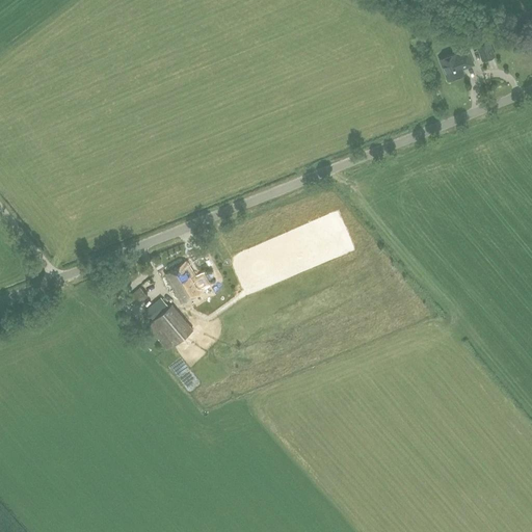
[(483,60),(496,55),(489,40),(477,44),(483,60)]
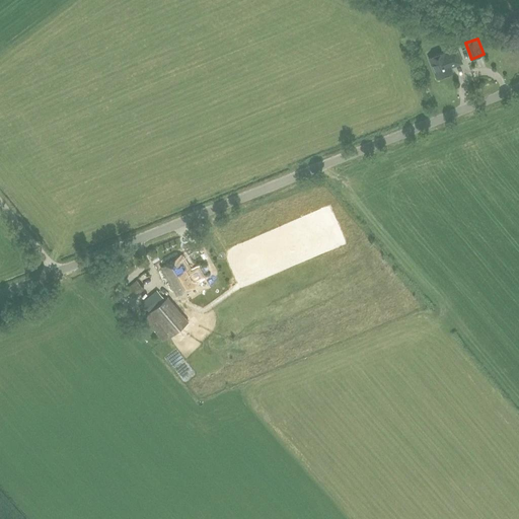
[(445,51),(430,57),(438,77),(453,71),(451,67),(462,62),(457,49),(446,54),(445,51)]
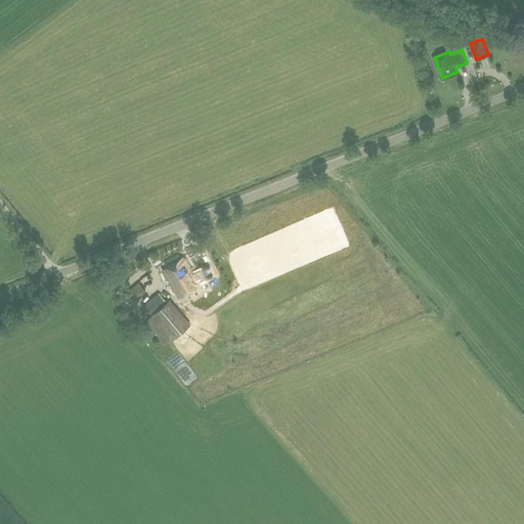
[(163,269),(179,298),(200,287),(183,258),(163,269)]
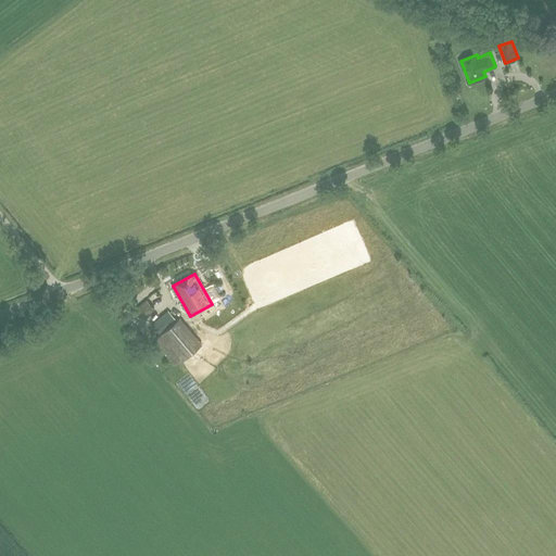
[(148,299),(134,308),(140,318),(154,307),(148,299)]
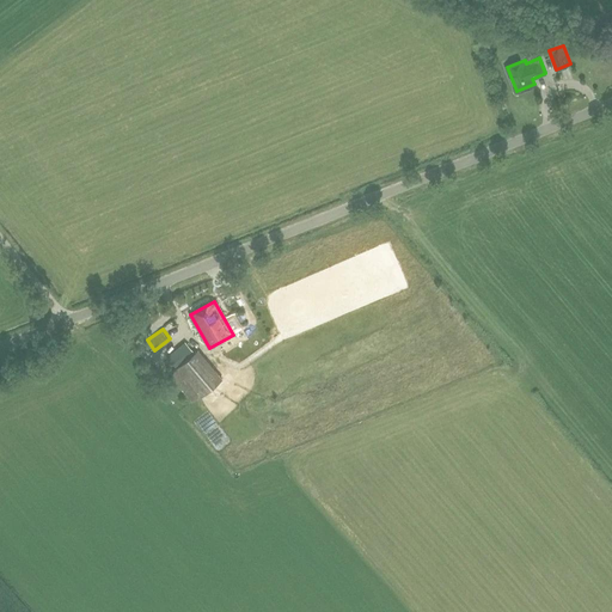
[(181,336),(161,352),(173,367),(193,352),(181,336)]
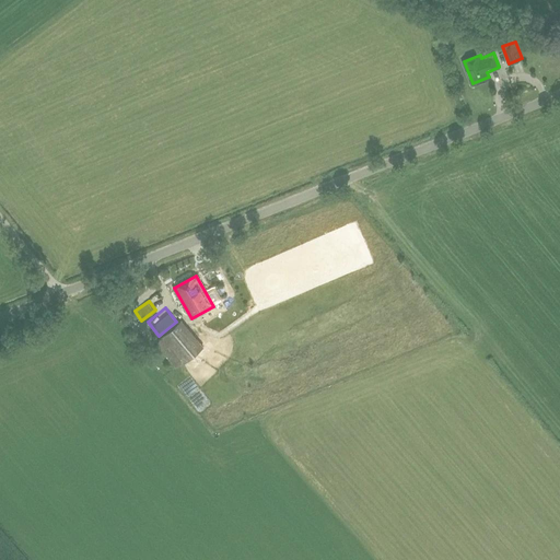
[(163,336),(185,362),(203,347),(182,321),(163,336)]
